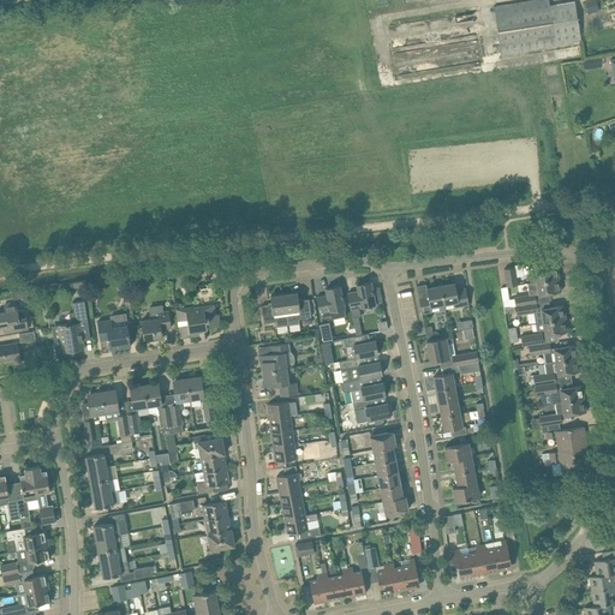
[(578,0),(551,4),(550,0),(530,0),(496,4),(502,53),(583,45),(578,0)]
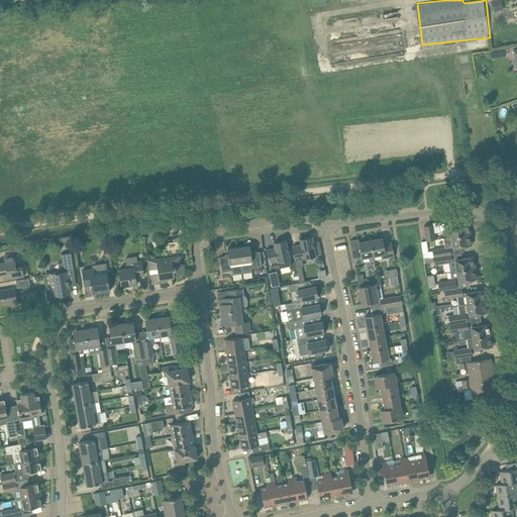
[(503,10),(501,0),(491,0),(494,12),(503,10)]
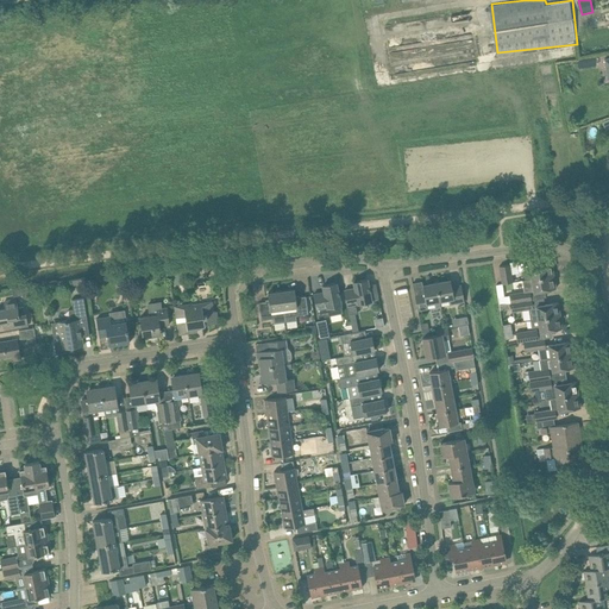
[(523,272),(525,281),(542,277),(553,276),(551,263),(529,267),(531,271),(523,272)]
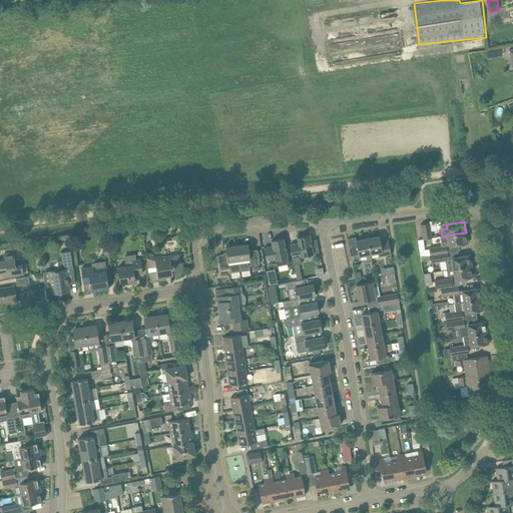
[(430,223),(420,224),(423,239),(432,237),(430,223)]
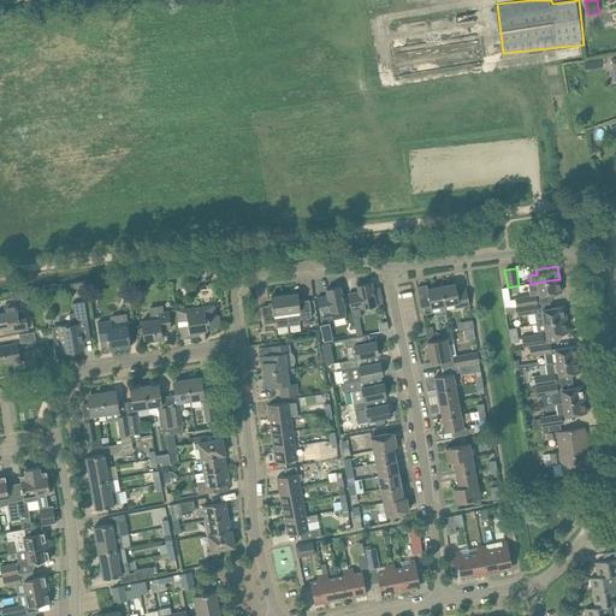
[(176,276),(177,289),(188,288),(185,274),(184,273),(176,274),(176,276)]
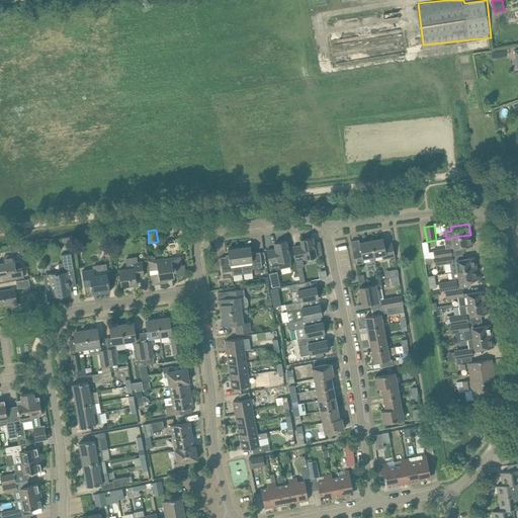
[(98,234),(99,243),(108,242),(107,233),(98,234)]
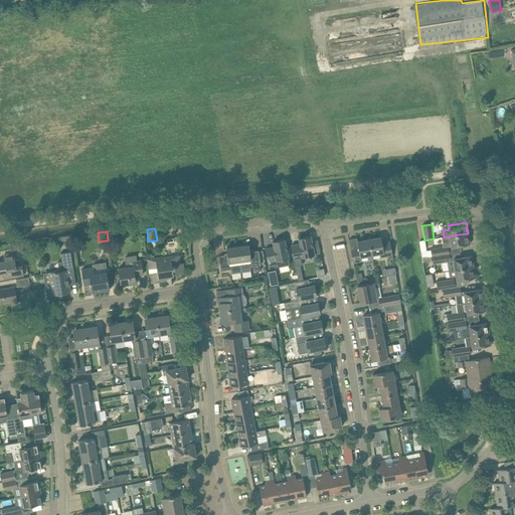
[(470,244),(468,233),(459,234),(444,237),(442,237),(444,246),(449,246),(452,245),(452,247),(470,244)]
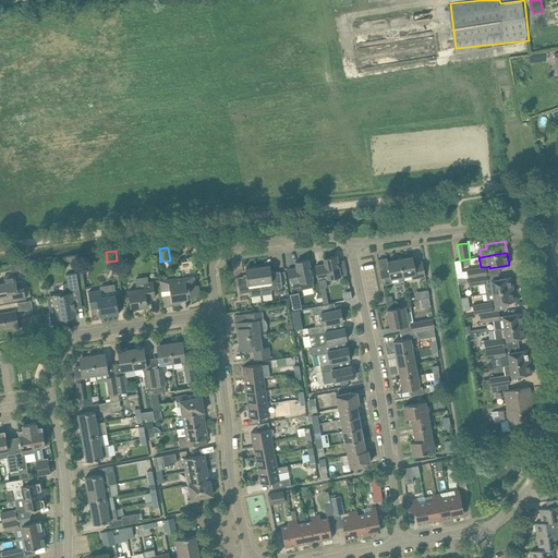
[(80,266),(79,254),(65,256),(67,262),(73,261),(74,267),(80,266)]
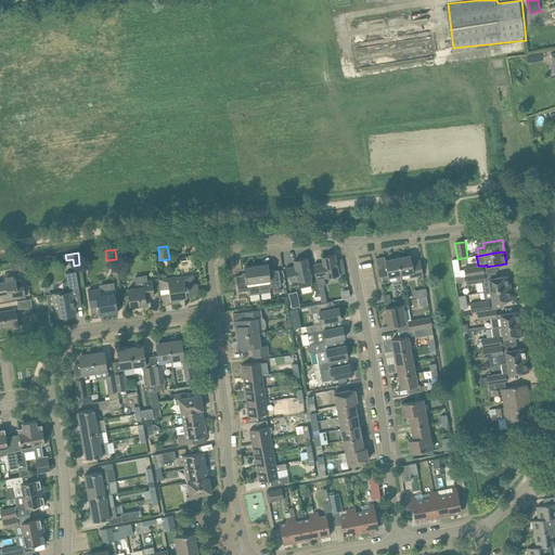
[(323,262),(313,265),(317,279),(319,287),(323,286),(326,285),(324,278),(326,278),(328,276),(339,274),(335,255),(322,257),(323,262)]
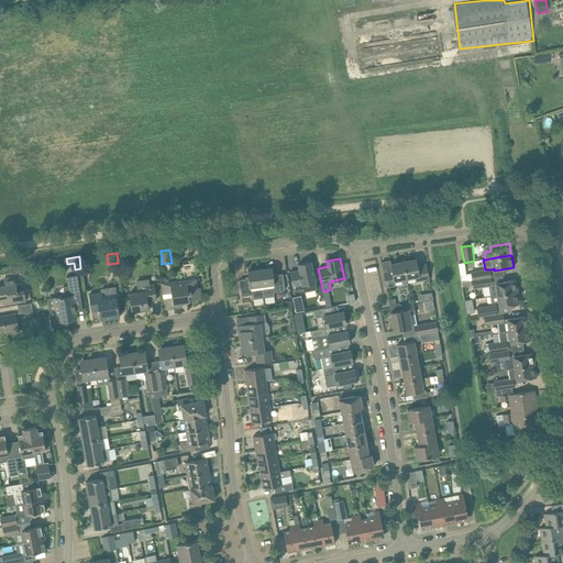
[(417,260),(404,262),(407,278),(415,277),(416,282),(429,278),(427,264),(418,266),(417,260)]
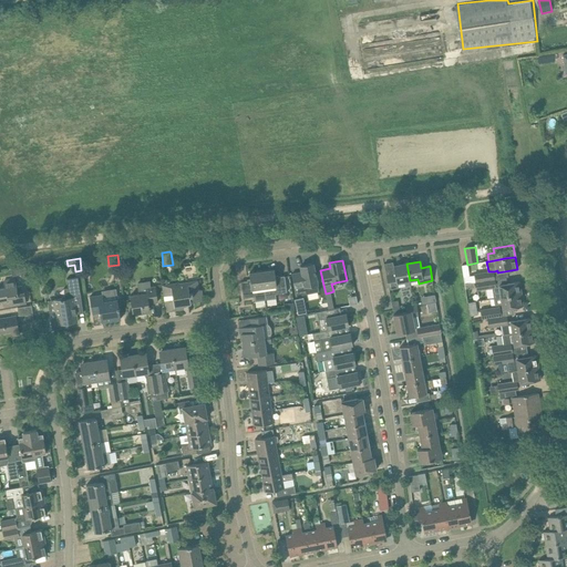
[(301,272),(291,275),(297,296),(319,291),(313,264),(300,267),(301,272)]
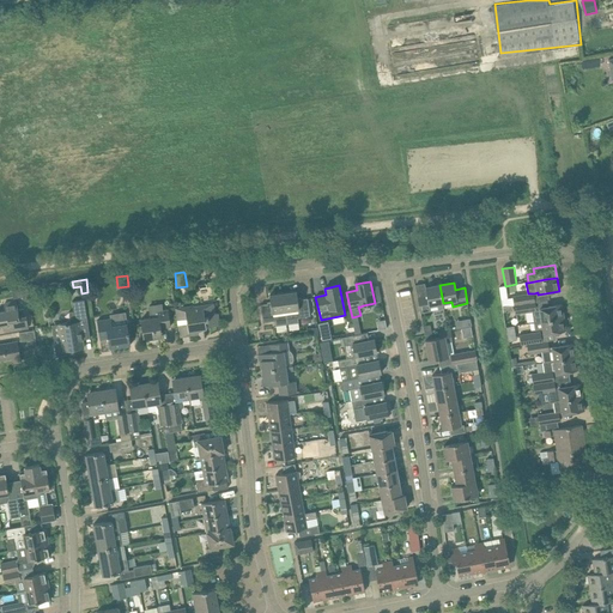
[(443,303),(439,285),(425,287),(426,296),(417,297),(420,313),(432,310),(431,305),(437,304),(438,309),(444,309),(443,303)]
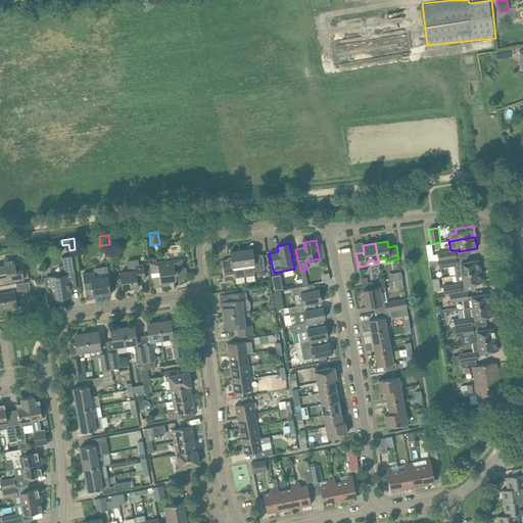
[(253,248),(241,250),(244,276),(254,274),(254,272),(265,270),(263,254),(253,255),(253,248)]
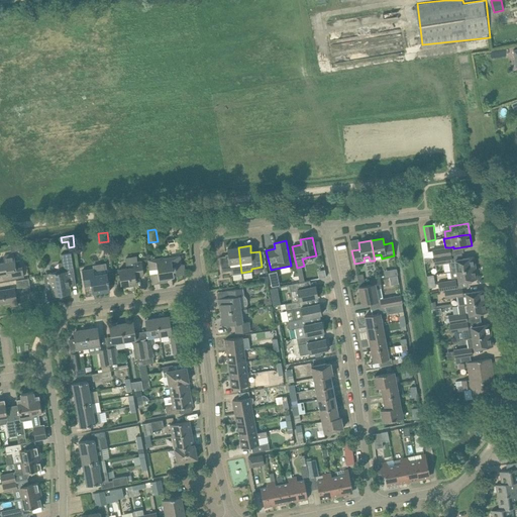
[(241,273),(238,247),(227,248),(228,255),(219,257),(221,272),(232,271),(232,274),(241,273)]
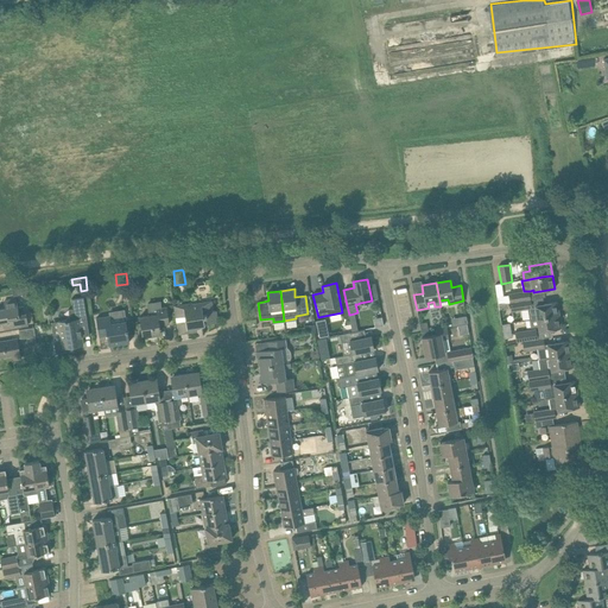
[(531,299),(530,291),(524,291),(508,293),(508,295),(510,303),(531,299)]
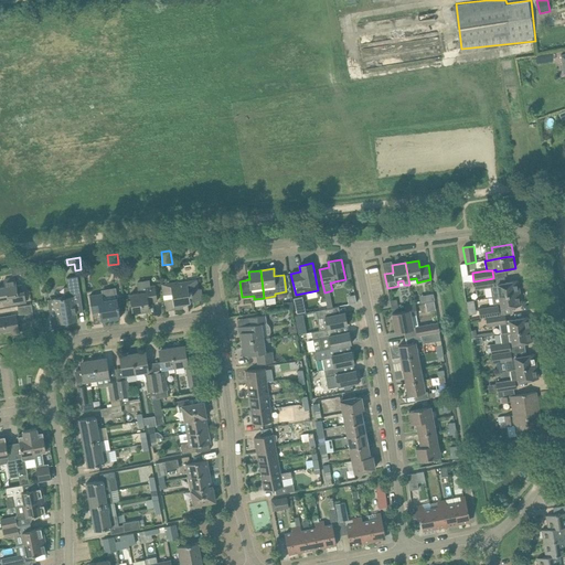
[(462,283),(467,283),(473,281),(472,274),(461,276),(462,283)]
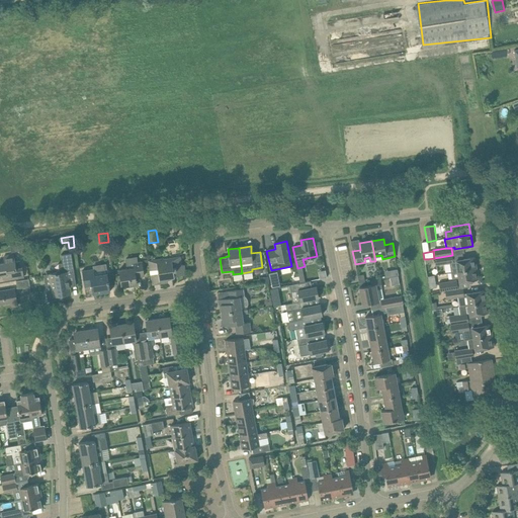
[(71,294),(69,283),(75,282),(76,286),(71,253),(61,255),(62,263),(58,264),(60,272),(50,274),(53,290),(46,291),(48,301),(62,299),(61,295),(71,294)]
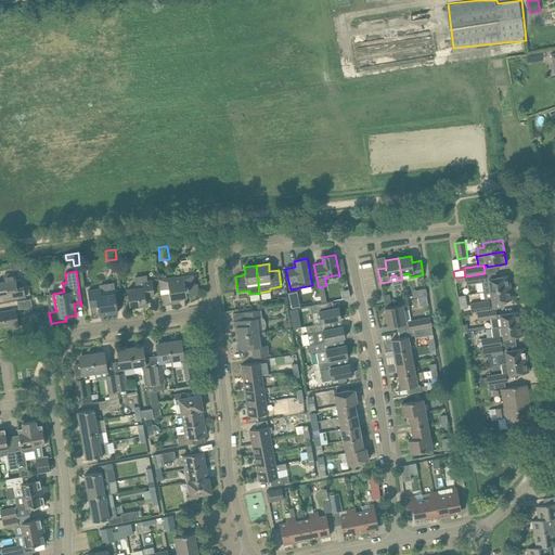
[(22,280),(16,281),(15,273),(3,275),(4,282),(0,283),(0,296),(7,295),(8,300),(26,297),(24,285),(23,285),(22,280)]
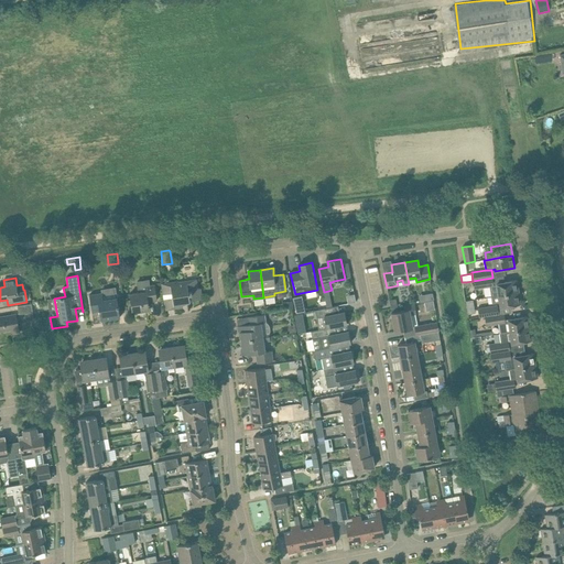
[(491,296),(519,292),(517,280),(496,283),(497,284),(494,285),(492,278),(473,281),(474,289),(474,290),(489,286),(491,296)]
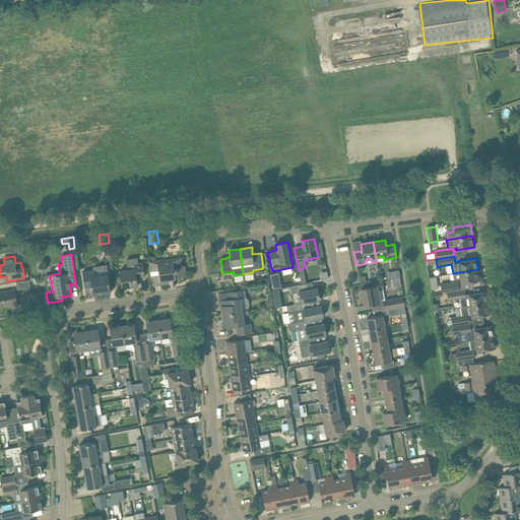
[(119,271),(122,288),(137,285),(136,278),(144,277),(142,263),(138,263),(137,258),(126,259),(127,270),(119,271)]
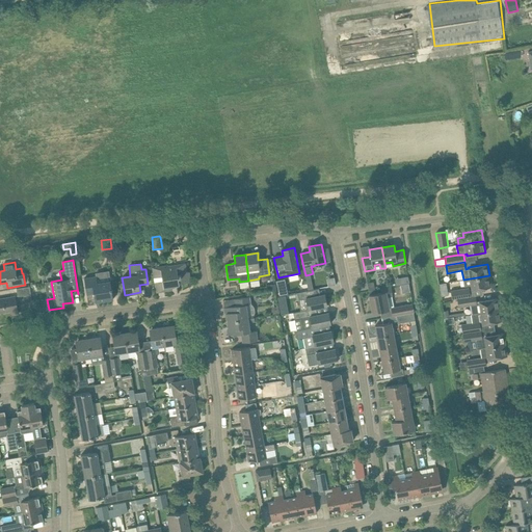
[(160,268),(164,290),(173,288),(173,286),(190,283),(188,272),(186,272),(184,265),(160,268)]
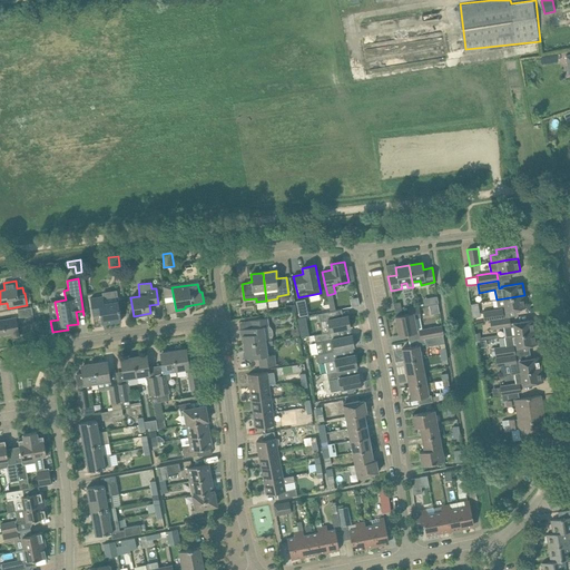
[(431,313),(440,312),(438,295),(424,297),(425,306),(431,305),(431,313)]
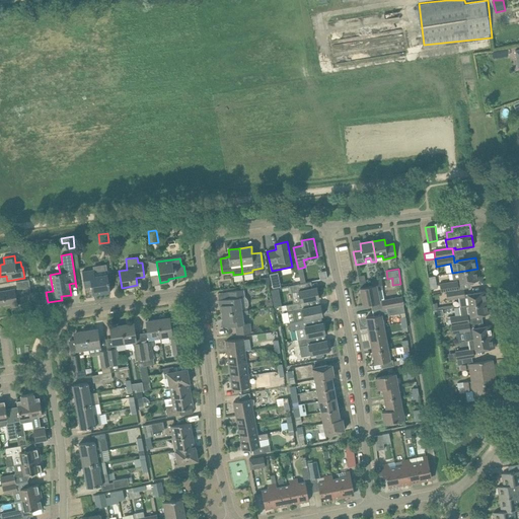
[(477,269),(452,273),(453,280),(459,279),(460,283),(478,281),(477,269)]
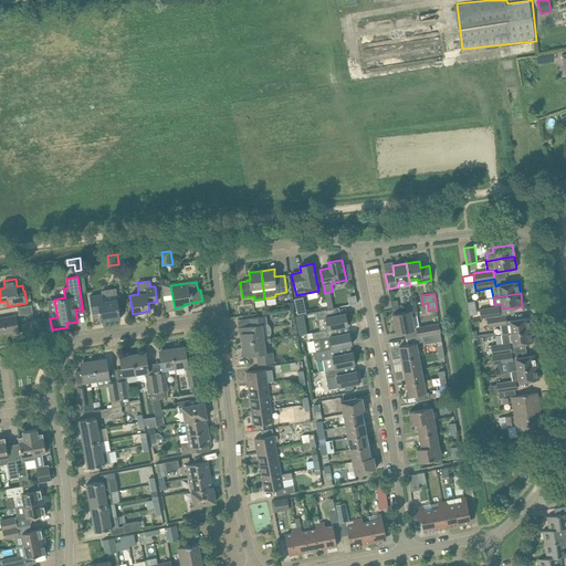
[(90,296),(91,302),(92,313),(100,312),(102,322),(121,318),(117,299),(104,301),(103,294),(90,296)]
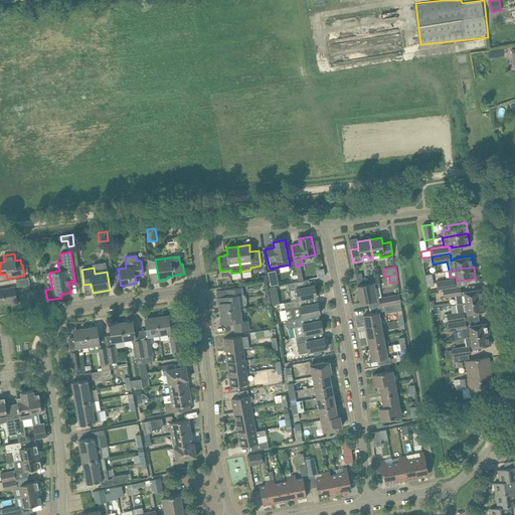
[(16,280),(17,287),(29,285),(28,278),(16,280)]
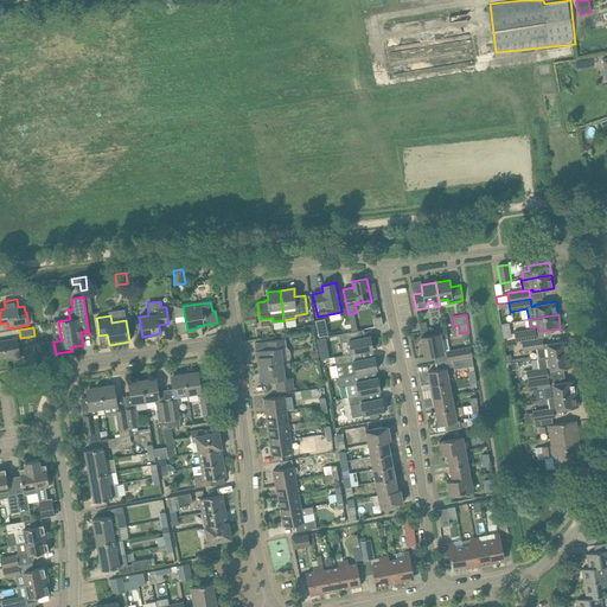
[(448,338),(446,328),(435,330),(436,334),(421,337),(425,357),(443,353),(441,340),(448,338)]
